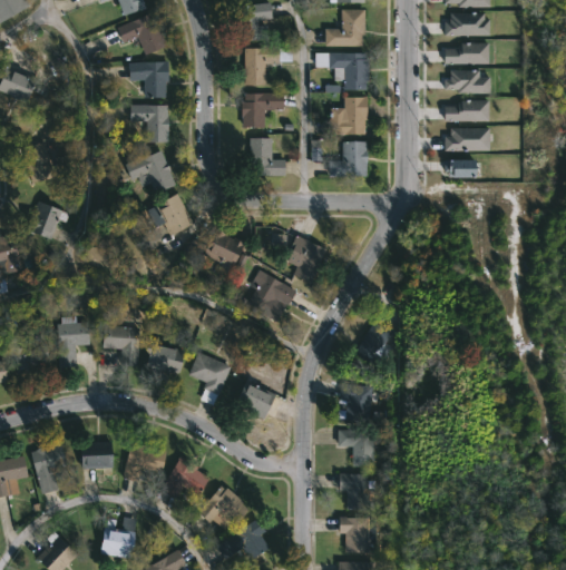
[(0,0),(30,0),(33,5),(0,23),(0,0)]
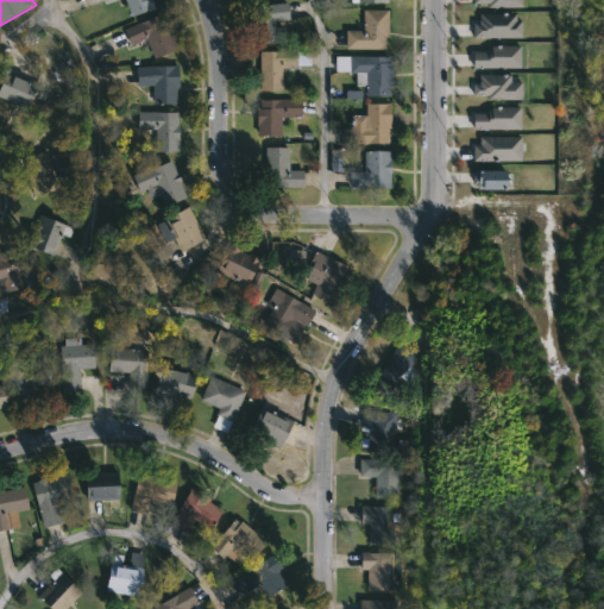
[(153,0),(156,5),(150,7),(151,10),(133,16),(127,0),(112,0),(108,1),(107,0),(153,0)]
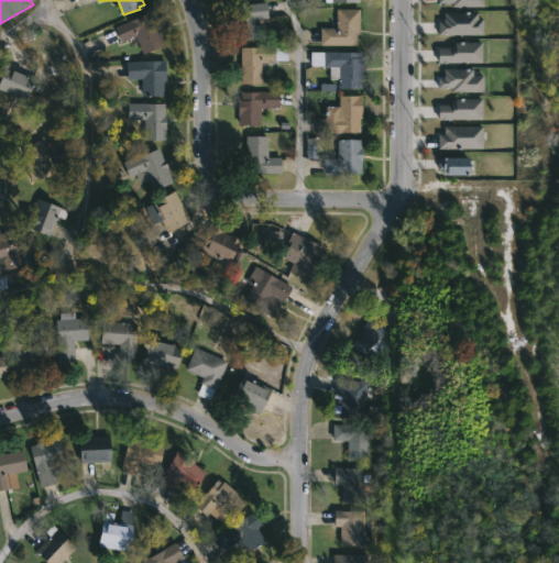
[(254,20),(255,28),(263,26),(264,39),(233,42),(230,7),(267,2),(270,18),(254,20)]
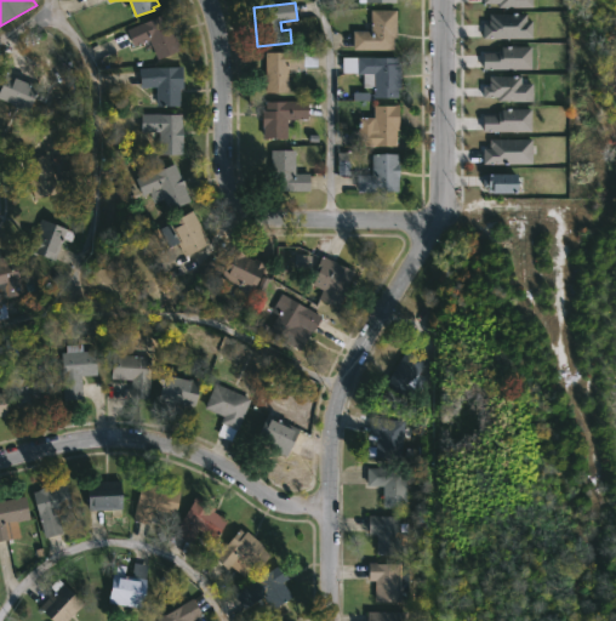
[(398,34),(398,39),(395,39),(395,51),(355,50),(355,30),(371,30),(371,35),(372,35),(374,11),(398,11),(398,34)]
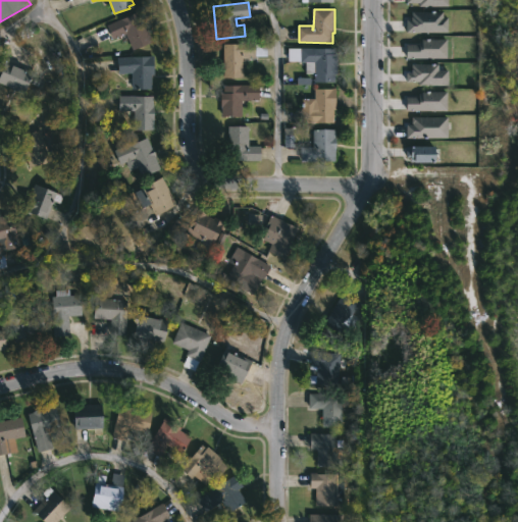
[(142,11),(154,42),(134,50),(127,33),(112,39),(107,25),(142,11)]
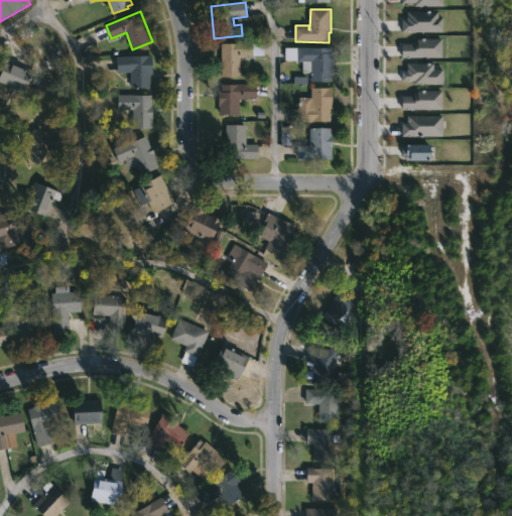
[(440,12),(440,17),(444,17),(444,31),(404,31),(404,19),(408,19),(409,11),(440,12)]
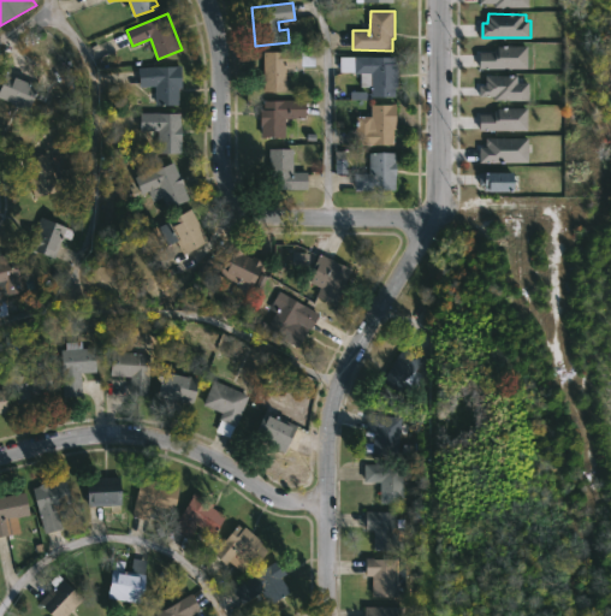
[(528,69),(480,69),(480,52),(494,52),(494,49),(498,49),(498,46),(528,46),(528,69)]
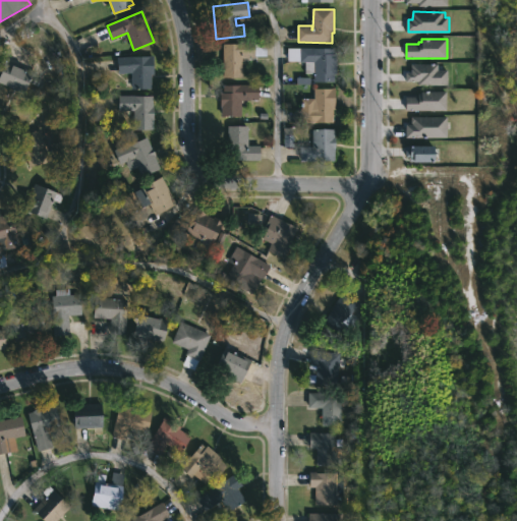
[(243,78),(220,78),(220,63),(224,63),(224,44),(268,43),(268,56),(255,56),(255,58),(250,58),(250,65),(243,65),(243,78)]
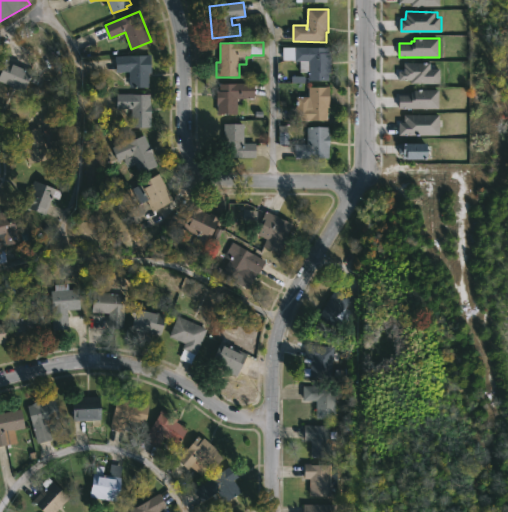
[(329,47),(329,53),(331,53),(331,76),(328,76),(328,82),(308,82),(308,72),(300,72),(300,61),(283,60),(283,47),(329,47)]
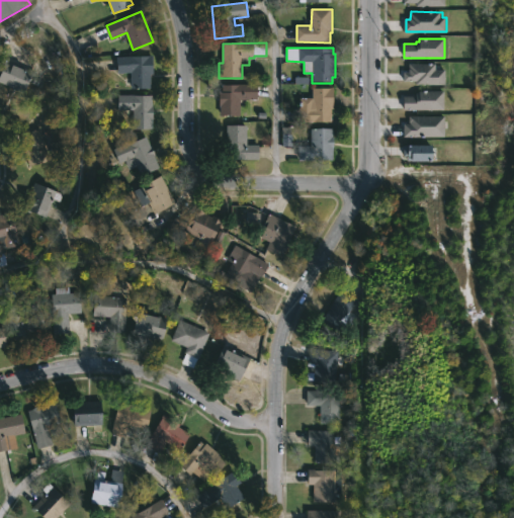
[(153,56),(154,75),(151,75),(151,89),(133,89),(133,73),(117,73),(117,57),(153,56)]
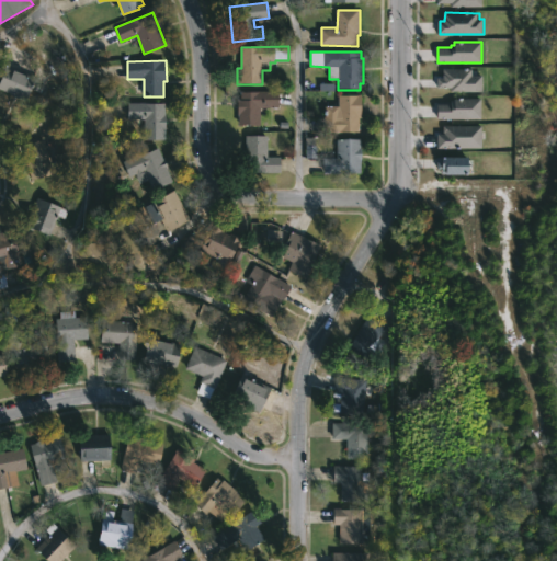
[(35,78),(26,101),(0,90),(0,81),(7,66),(35,78)]
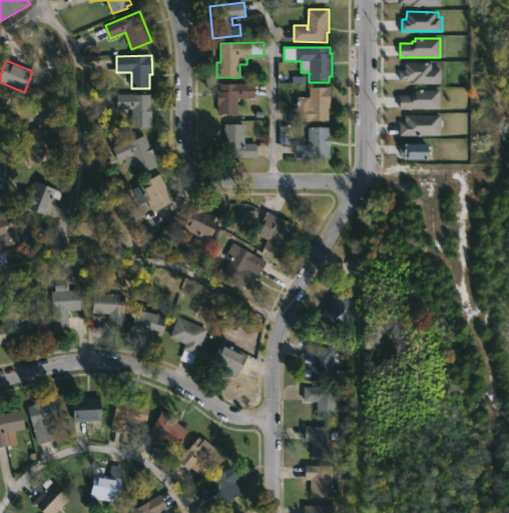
[(433,63),(433,69),(441,69),(441,84),(413,84),(413,81),(400,81),(400,72),(406,72),(406,63),(433,63)]
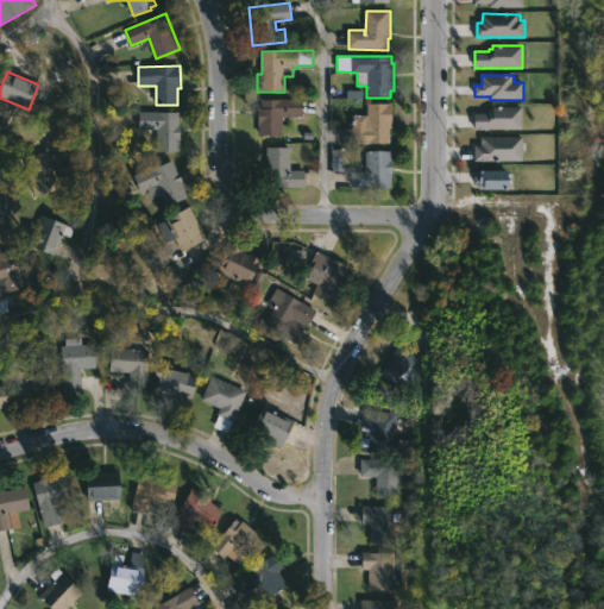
[(303,100),(303,117),(283,117),(282,137),(259,137),(259,125),(258,125),(258,110),(262,110),(262,100),(303,100)]
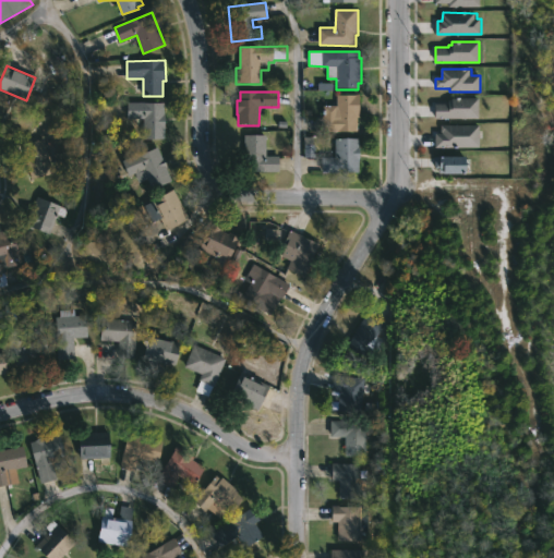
[(358,132),(322,132),(321,106),(338,106),(338,96),(359,96),(359,118),(358,118),(358,132)]
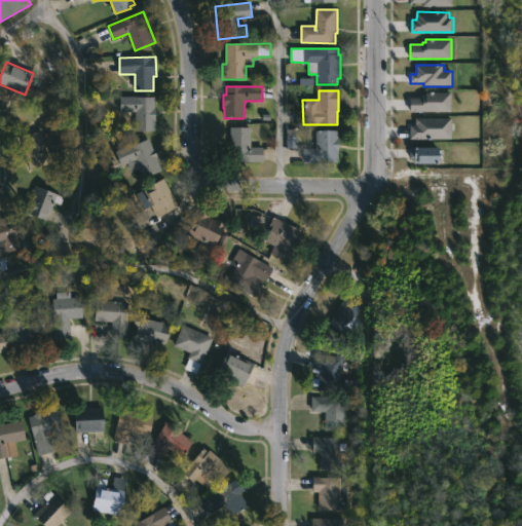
[(452,92),(451,112),(410,111),(410,99),(422,99),(422,95),(425,95),(425,92),(452,92)]
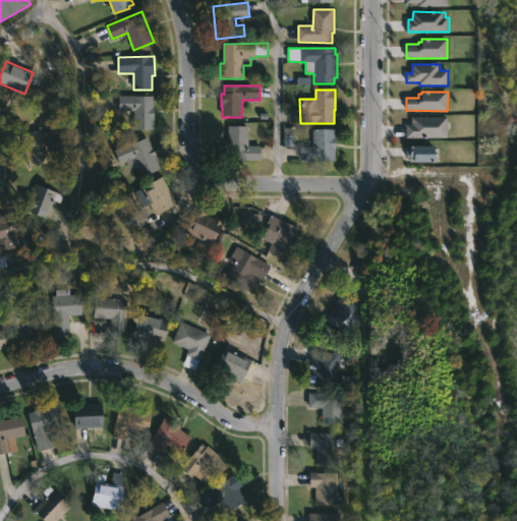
[(154,111),(154,130),(134,130),(134,111),(120,111),(120,96),(155,96),(154,111)]
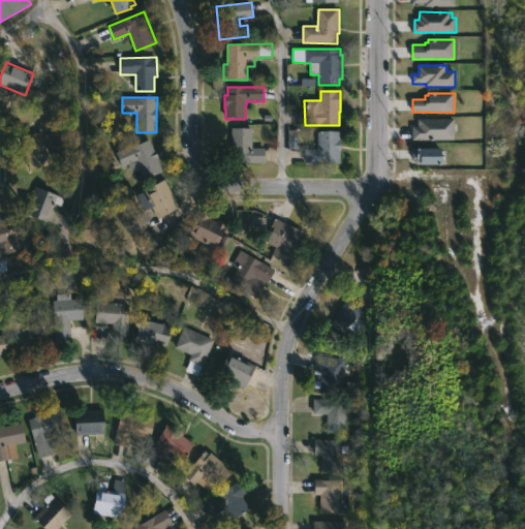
[(455,124),(455,139),(412,139),(412,127),(420,127),(419,119),(455,119),(455,124)]
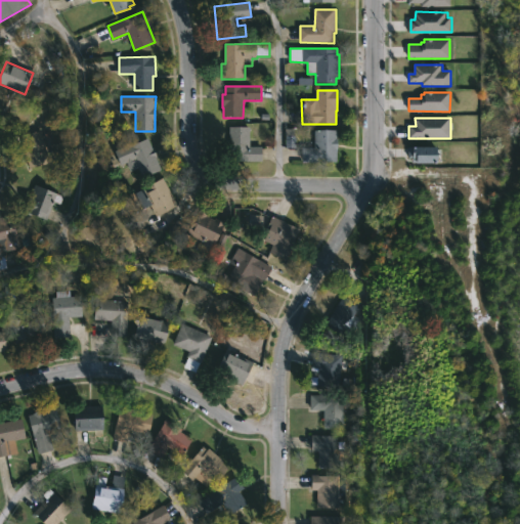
[(252,127),(252,146),(264,146),(263,161),(230,160),(230,127),(252,127)]
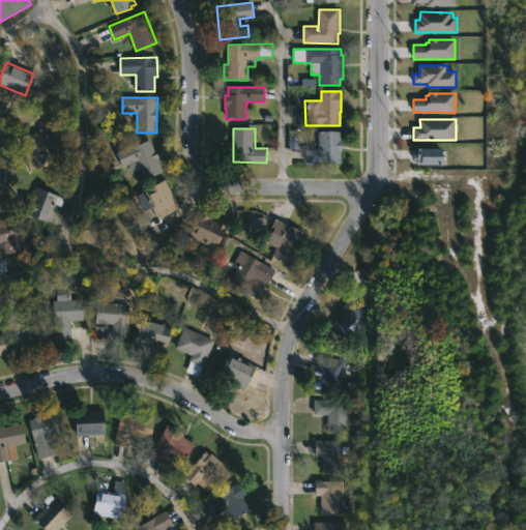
[(342,165),(307,165),(307,150),(318,150),(319,131),(342,131),(342,165)]
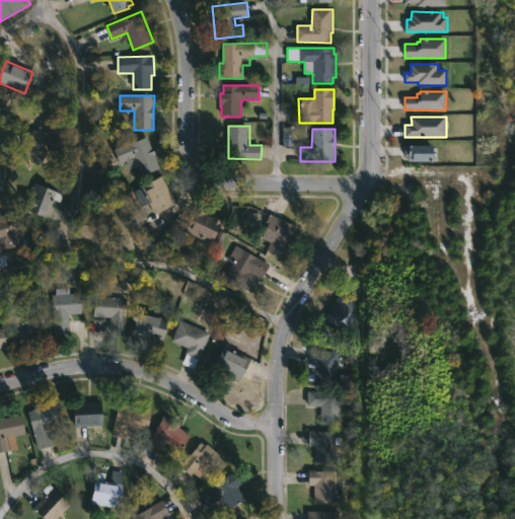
[(50,159),(28,164),(21,135),(43,130),(50,159)]
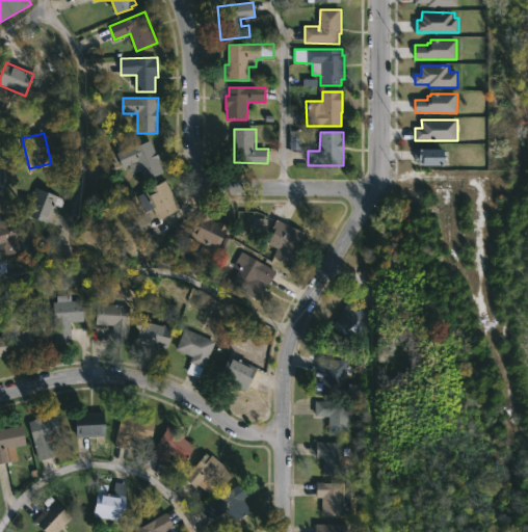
[(158,159),(164,173),(147,180),(142,170),(133,174),(130,165),(122,168),(115,155),(151,140),(158,159)]
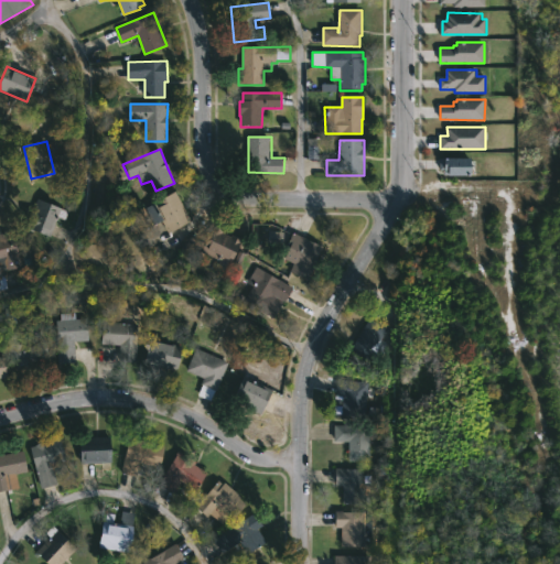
[(470,163),(470,176),(445,175),(445,172),(440,172),(441,159),(470,160),(470,163)]
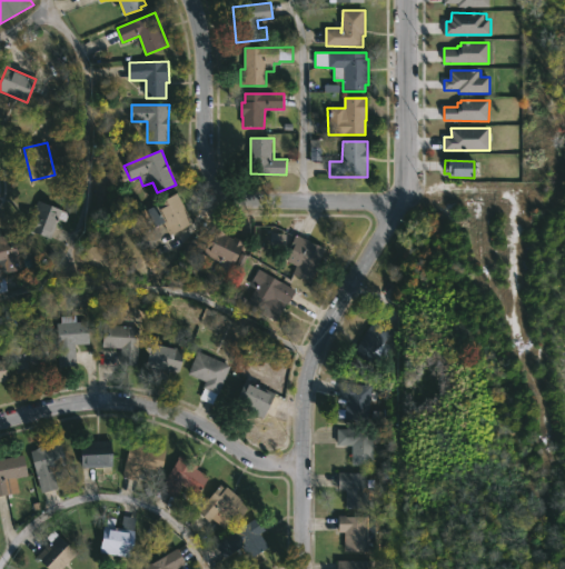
[(187,210),(194,222),(170,236),(160,218),(152,223),(146,211),(178,193),(187,210)]
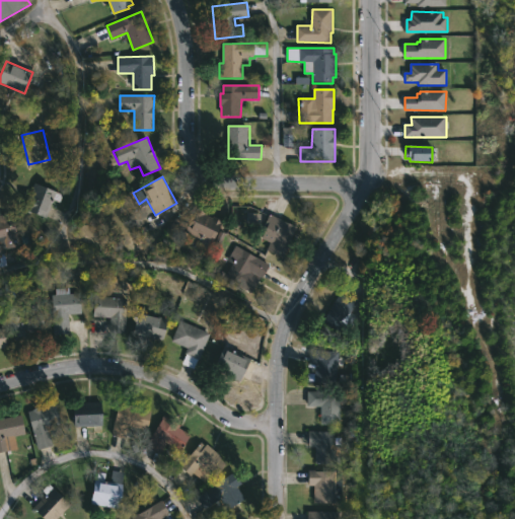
[(34,183),(64,195),(61,203),(53,200),(46,219),(23,210),(34,183)]
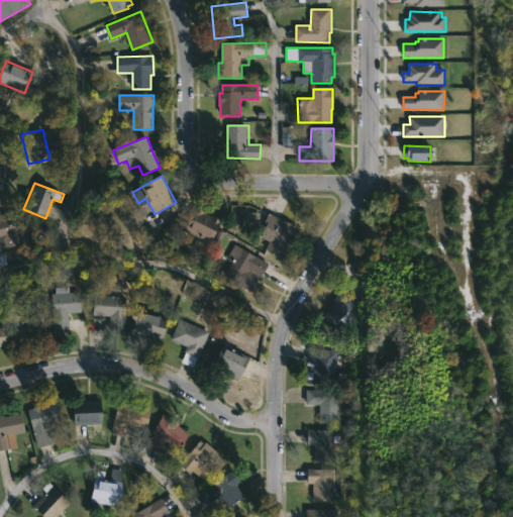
[(211,217),(213,215),(221,220),(220,222),(221,223),(207,248),(199,244),(202,237),(198,234),(196,238),(183,231),(180,235),(169,229),(175,217),(186,223),(196,207),(211,217)]
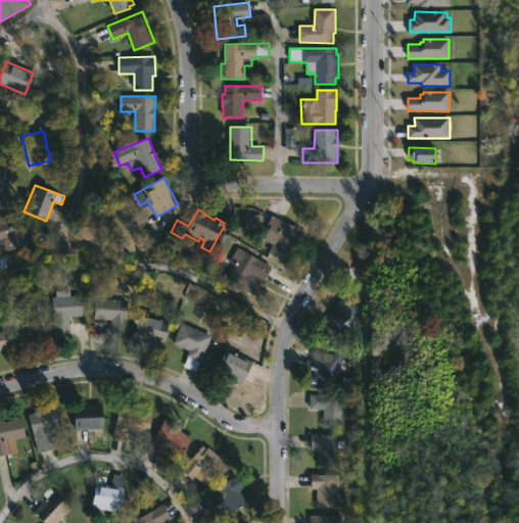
[(7,268),(0,269),(0,217),(12,214),(22,249),(4,254),(7,268)]
